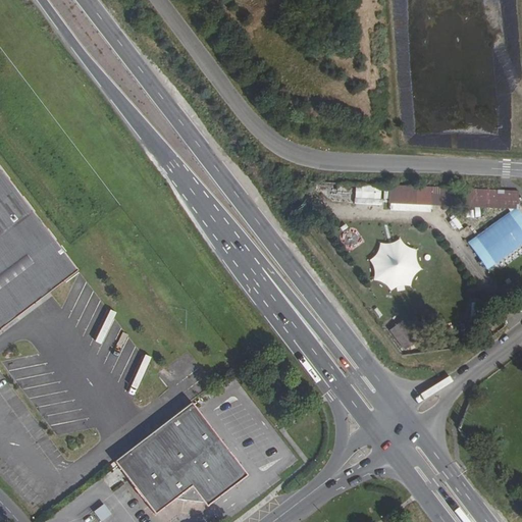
[(0,168),(0,328),(77,270),(0,168)]
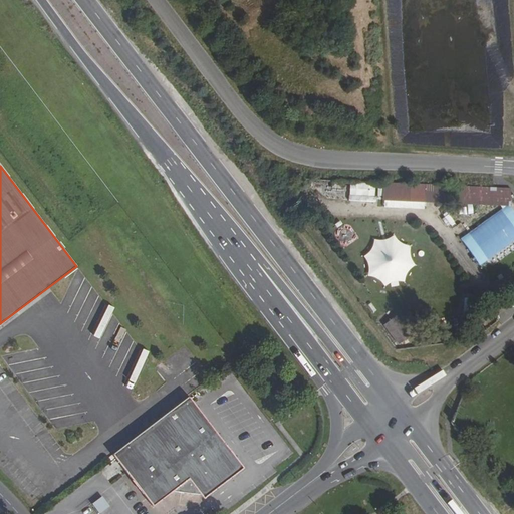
[(443,203),(443,184),(383,182),(382,207),(426,209),(426,202),(443,203)]
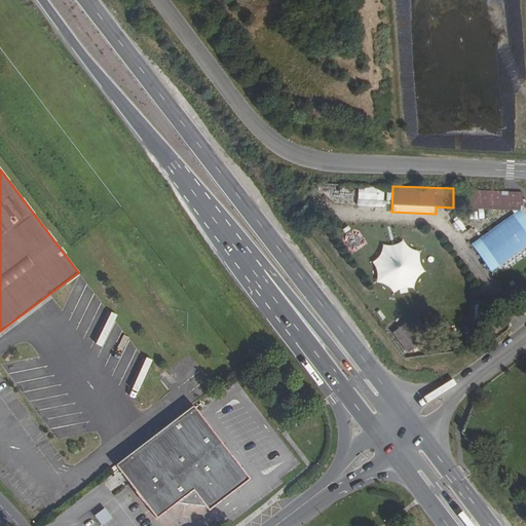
[(358,203),(383,205),(384,188),(358,187),(358,203)]
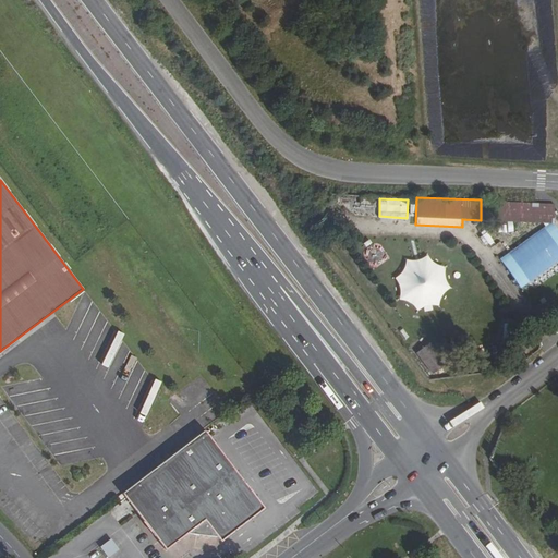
[(499,256),(520,288),(531,281),(534,287),(557,271),(557,227),(555,221),(556,203),(498,201),(497,220),(550,222),(499,256)]
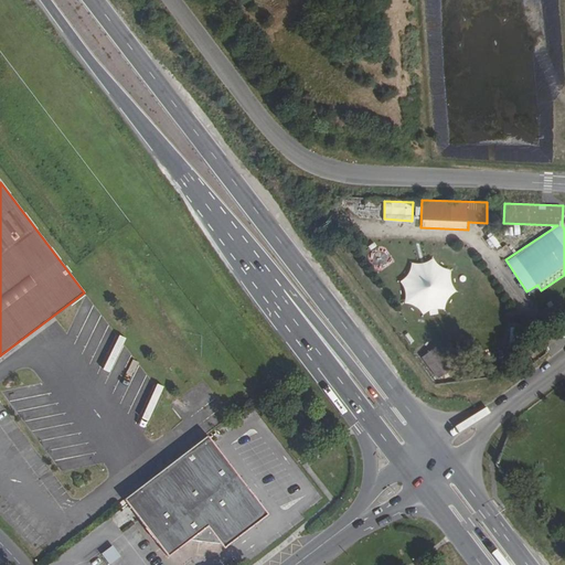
[(493,234),(486,240),(492,249),(500,245),(493,234)]
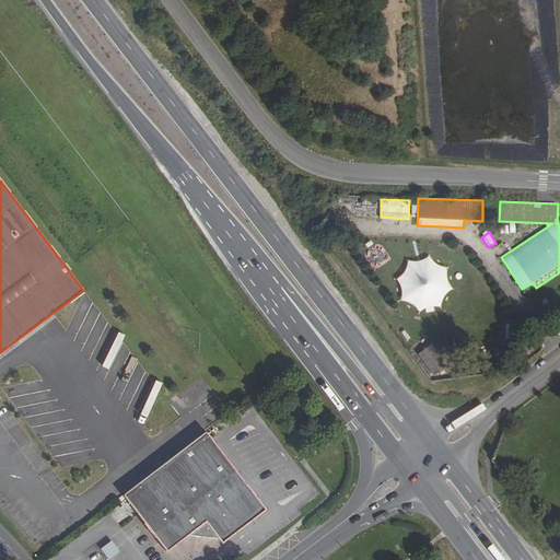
[(452,270),(410,255),(395,300),(435,314),(452,270)]
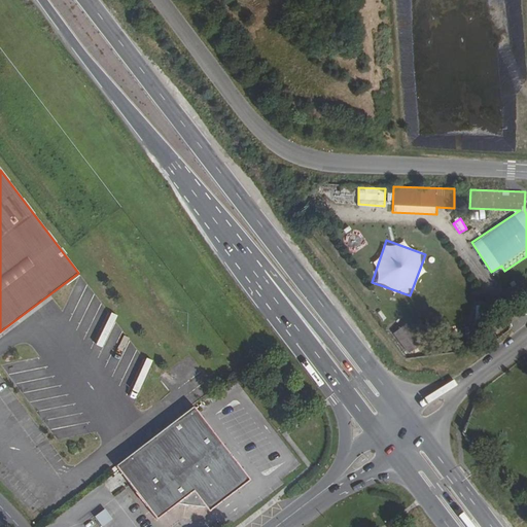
[(407,322),(392,332),(408,353),(421,343),(407,322)]
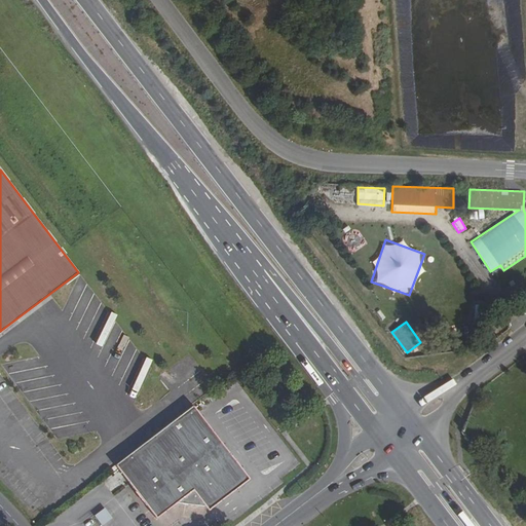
[(193,406),(115,465),(157,517),(179,501),(205,505),(209,510),(249,479),(193,406)]
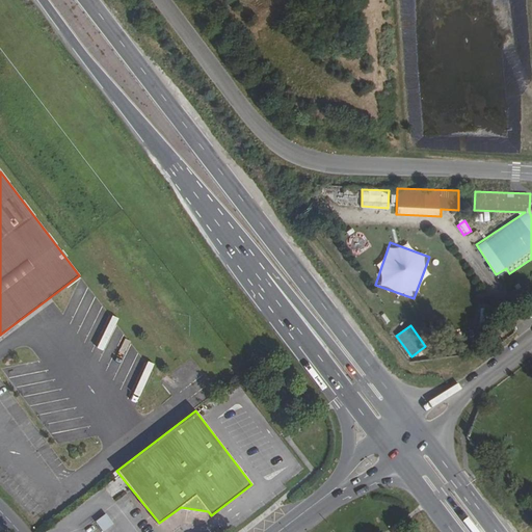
[(96,521),(103,531),(114,525),(106,513),(96,521)]
